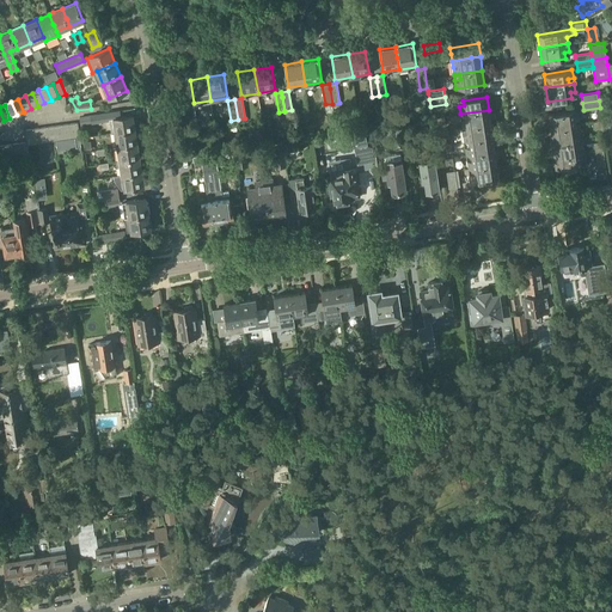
[(188,108),(191,127),(199,126),(195,106),(188,108)]
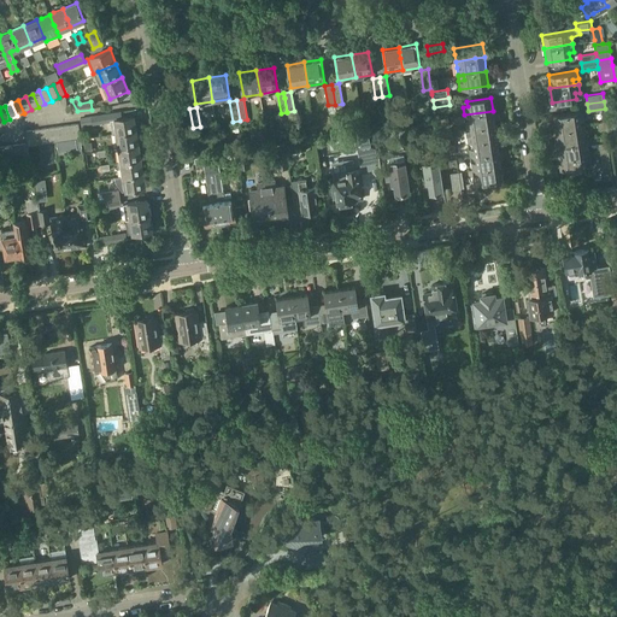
[(465,129),(494,124),(493,111),(464,115),(464,116),(469,115),(470,119),(464,121),(465,129)]
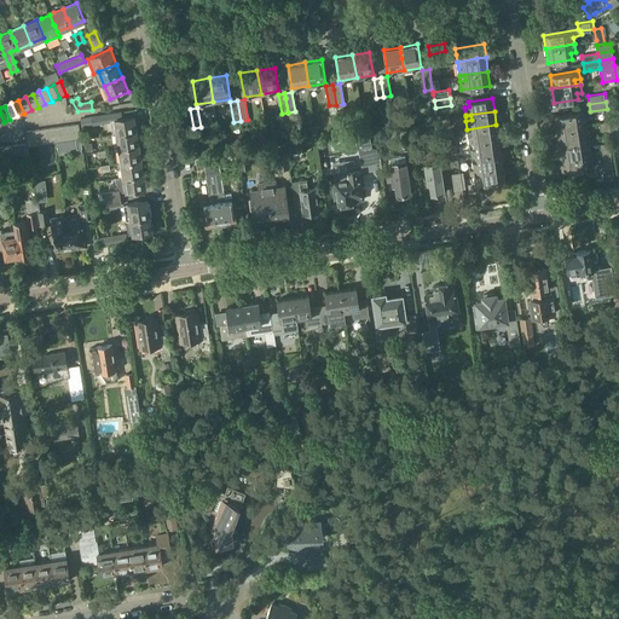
[(559,129),(586,125),(582,125),(582,120),(586,120),(585,111),(556,116),(559,129)]
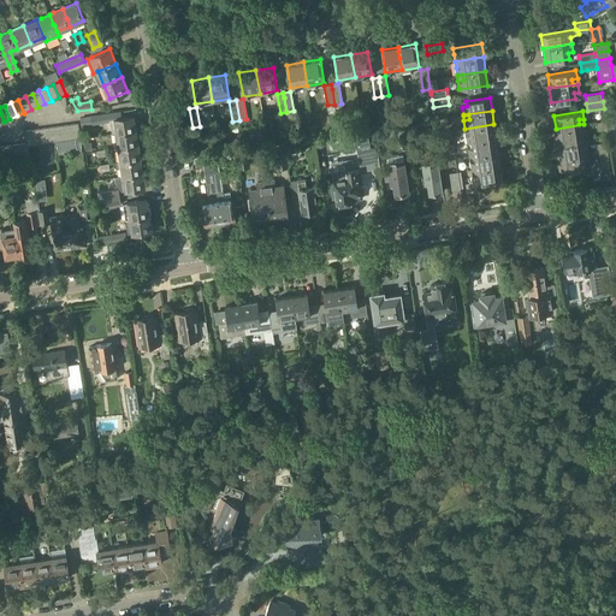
[(110,113),(92,116),(93,124),(111,122),(110,120),(111,119),(110,113)]
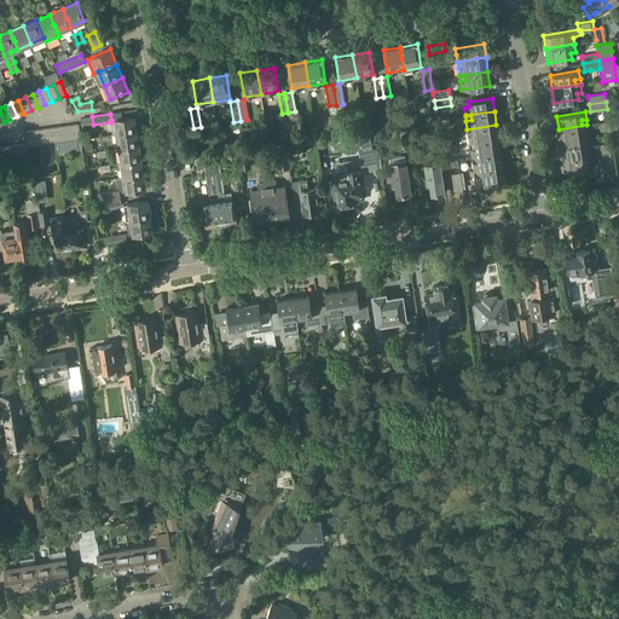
[(117,134),(137,131),(134,116),(111,120),(110,121),(111,122),(113,134),(117,134)]
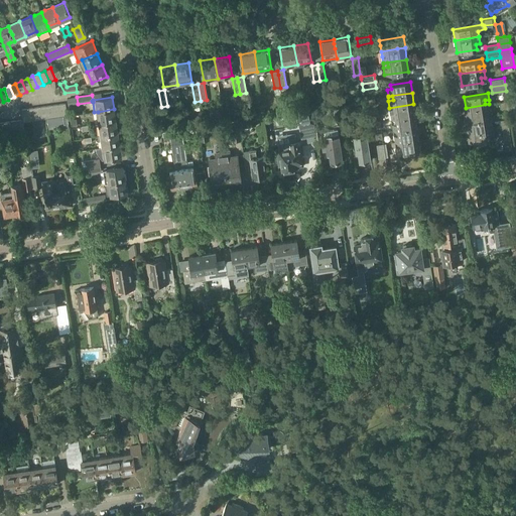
[(53,105),(55,117),(62,116),(60,104),(53,105)]
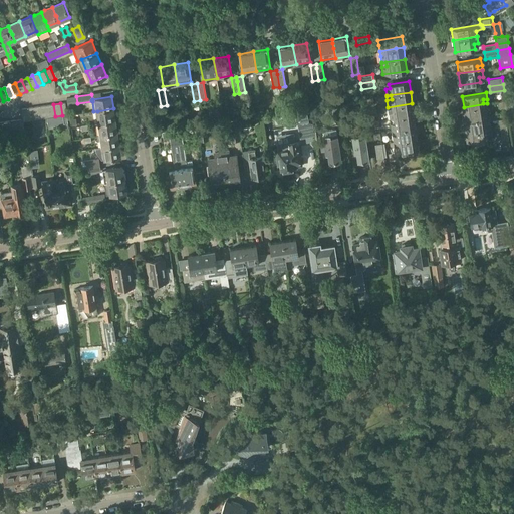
[(390,118),(414,114),(412,103),(388,107),(389,112),(390,118)]
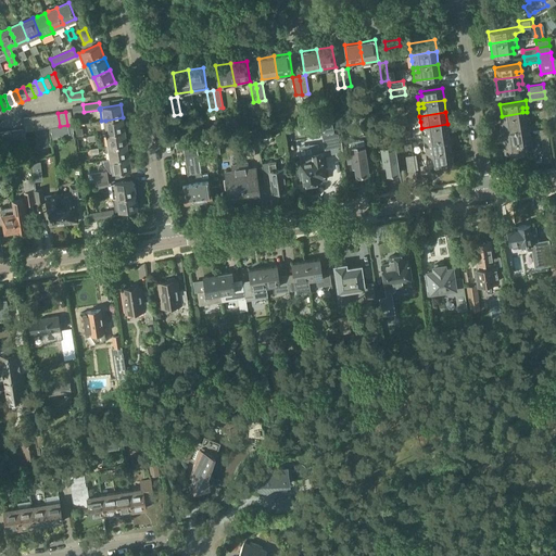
[(522,113),(502,116),(504,128),(525,125),(523,121),(528,119),(527,112),(522,113)]
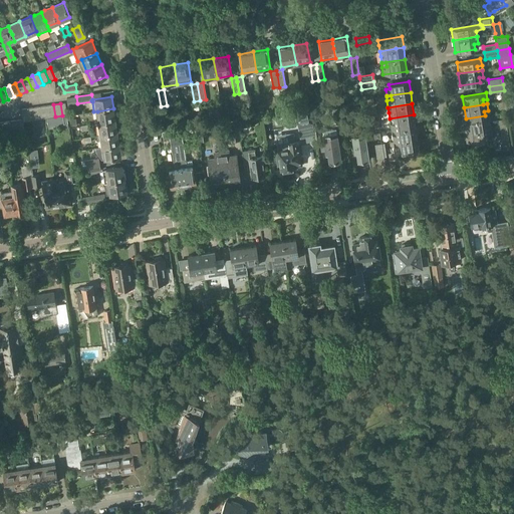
[(49,117),(55,116),(53,104),(47,105),(49,117)]
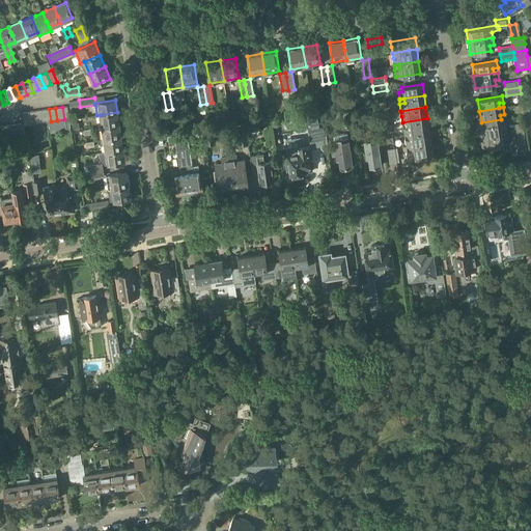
[(45,122),(51,121),(49,109),(43,110),(45,122)]
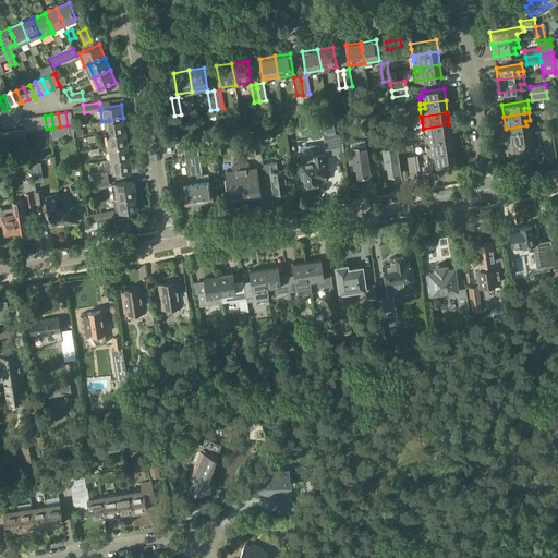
[(33,130),(39,129),(37,116),(31,117),(33,130)]
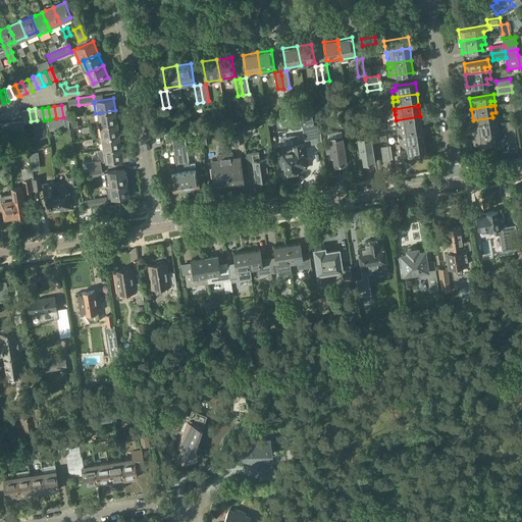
[(35,108),(37,120),(44,120),(42,108),(35,108)]
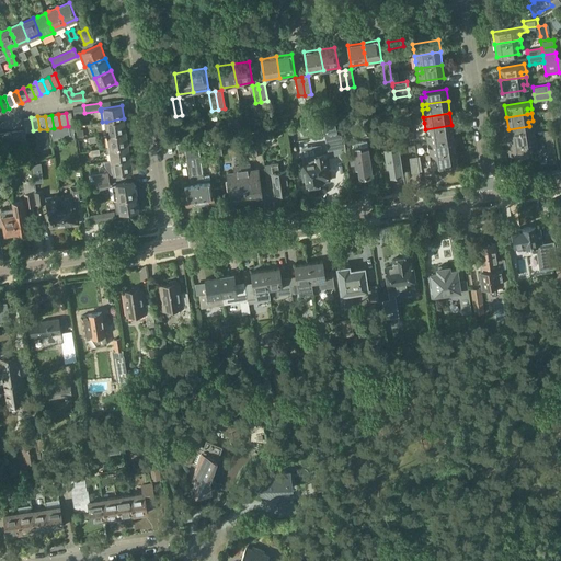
[(26,132),(33,130),(31,117),(24,118),(25,129),(26,132)]
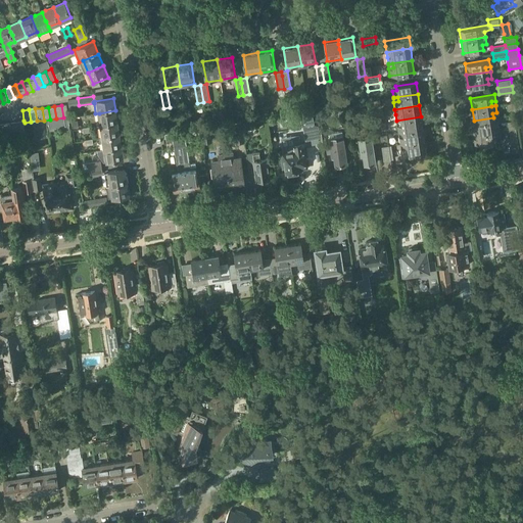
[(101,125),(117,123),(115,110),(99,113),(101,125)]
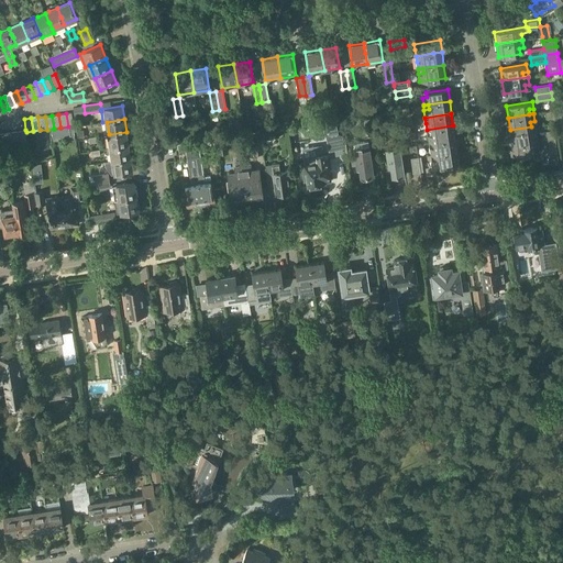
[(340,119),(323,121),(327,139),(343,135),(340,119)]
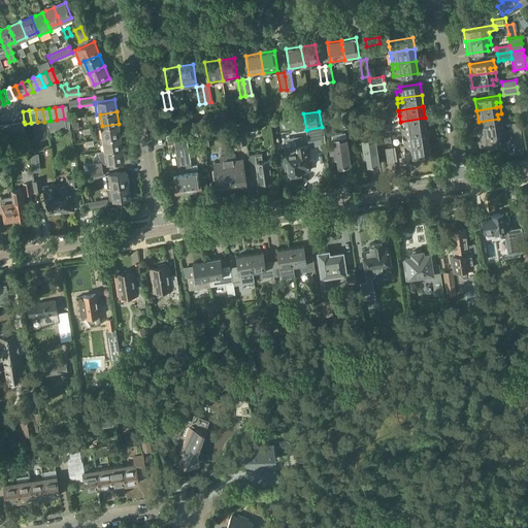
[(407,132),(427,129),(425,118),(400,122),(405,122),(406,126),(401,127),(402,133),(407,132)]
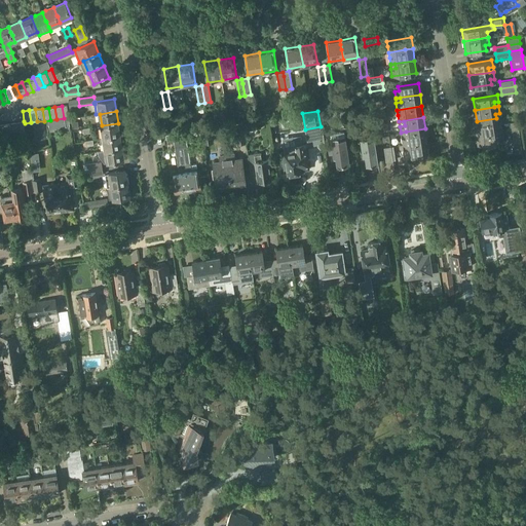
[(496,118),(477,121),(478,134),(498,130),(497,125),(501,124),(500,118),(496,118)]
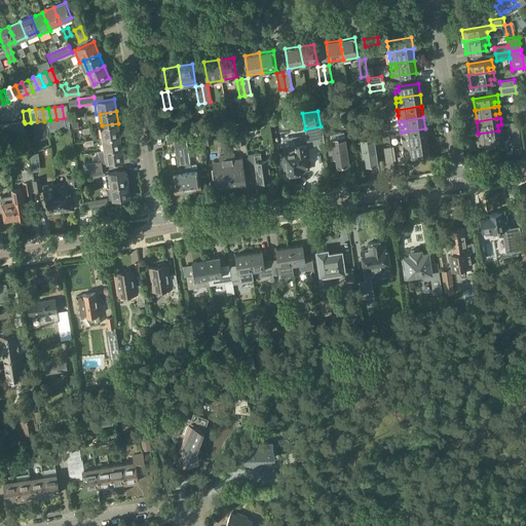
[(17,122),(20,135),(26,134),(25,123),(24,121),(17,122)]
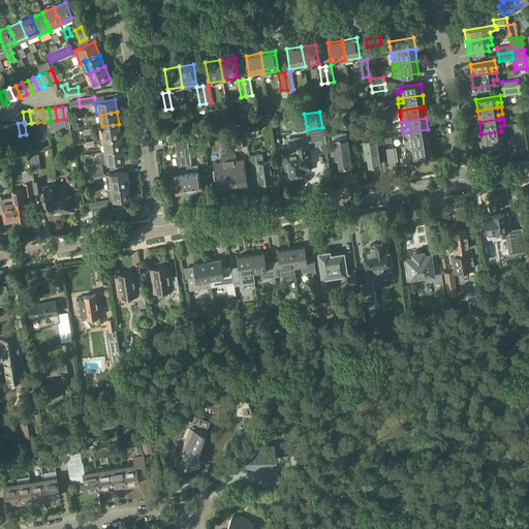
[(11,124),(13,136),(20,135),(18,123),(11,124)]
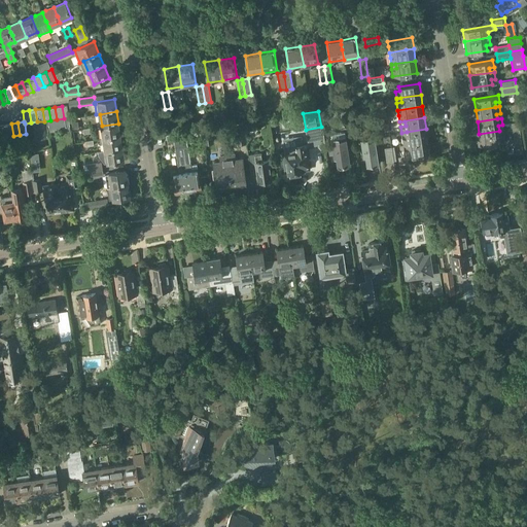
[(7,137),(13,136),(11,124),(5,125),(7,137)]
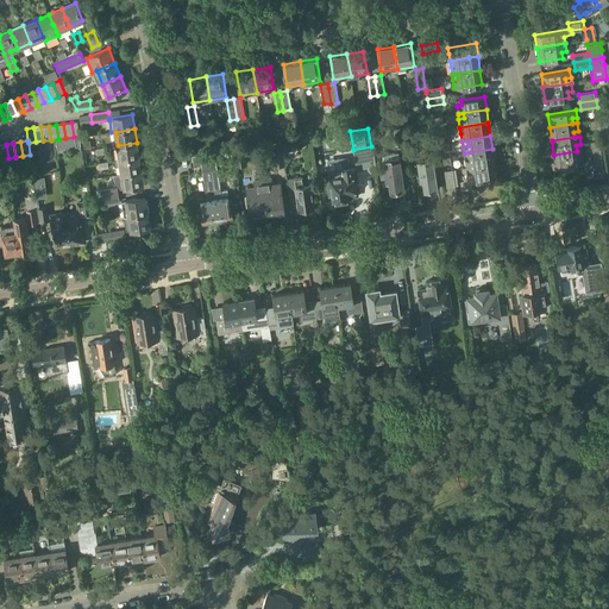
[(44,161),(55,159),(52,143),(42,144),(44,161)]
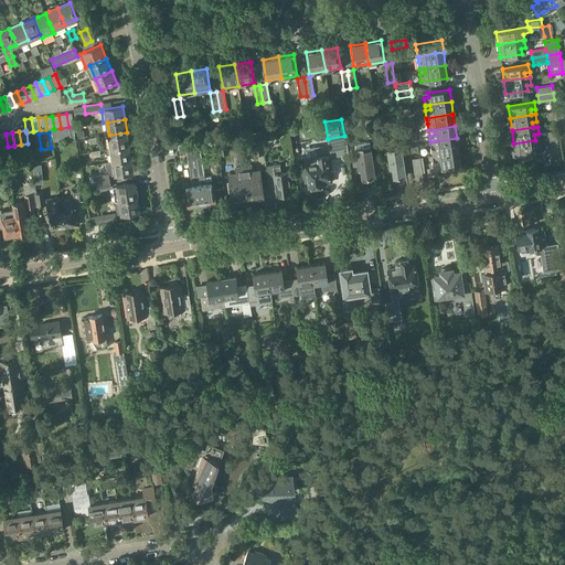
[(112,148),(129,146),(127,132),(109,135),(112,148)]
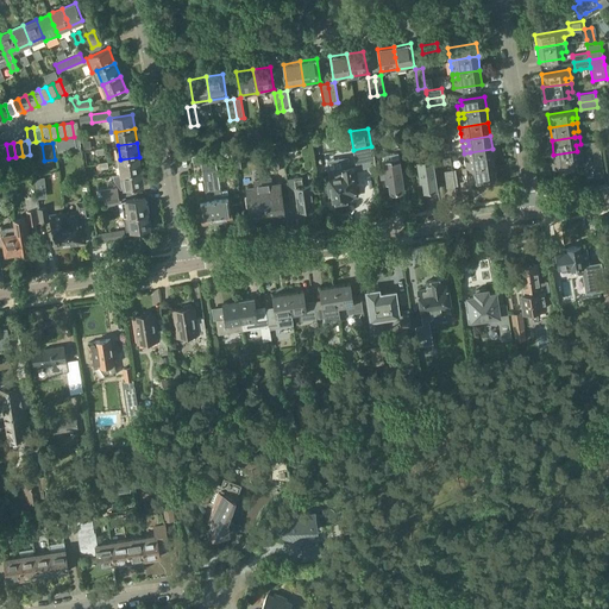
[(275,167),(284,165),(282,146),(272,148),(275,167)]
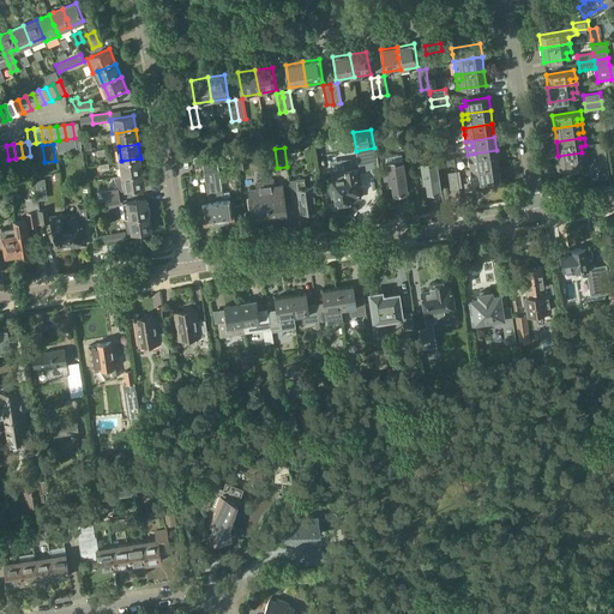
[(605,149),(597,150),(600,166),(608,164),(605,149)]
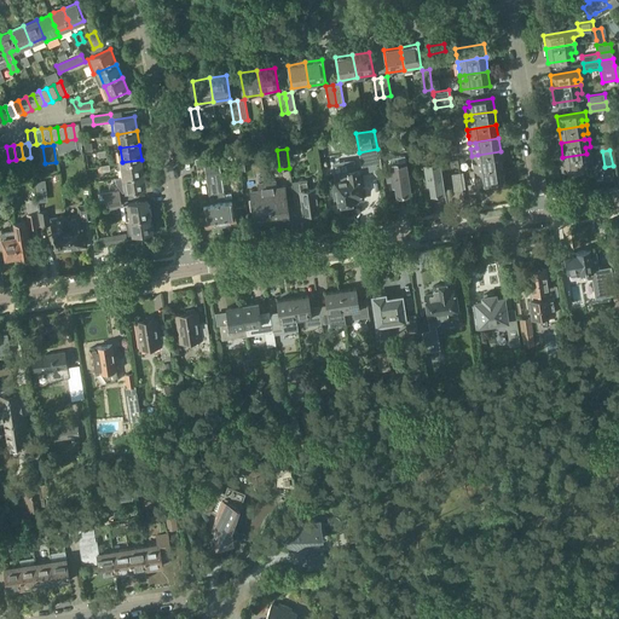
[(479,161),(473,162),(474,171),(480,169),(503,166),(501,151),(478,155),(479,161)]
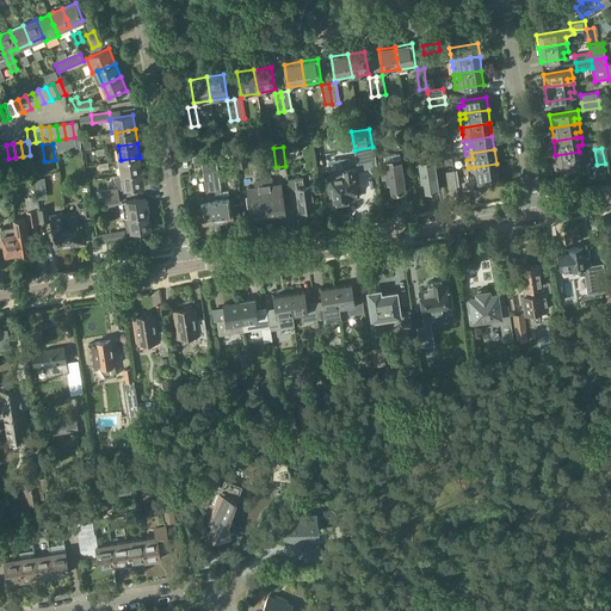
[(584,150),(555,155),(557,168),(581,165),(586,164),(584,150)]
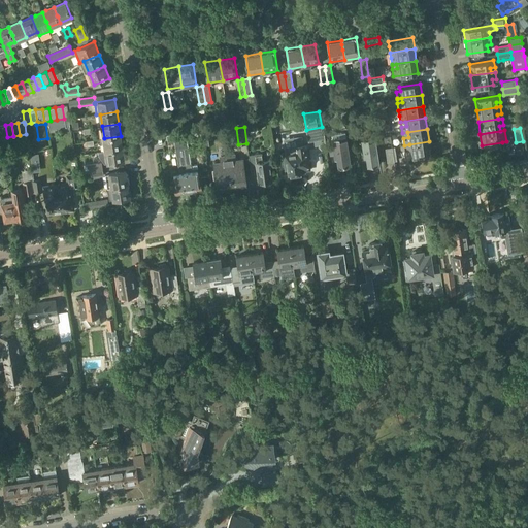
[(186,132),(167,135),(168,141),(172,141),(175,143),(179,171),(174,172),(174,173),(174,174),(175,182),(175,183),(176,193),(190,192),(186,167),(191,166),(186,132)]
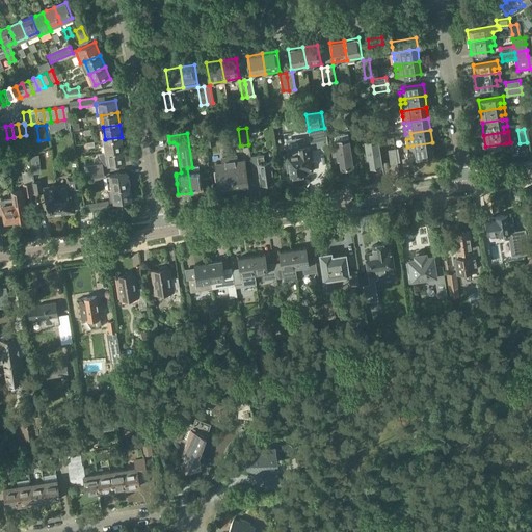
[(208,152),(216,150),(214,134),(205,135),(208,152)]
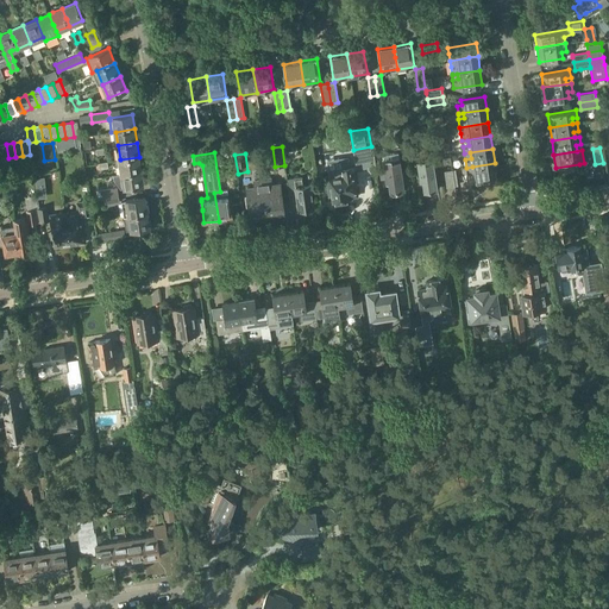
[(382,156),(383,161),(384,169),(381,170),(382,179),(385,179),(385,182),(389,182),(390,192),(405,189),(400,158),(399,154),(382,156)]
